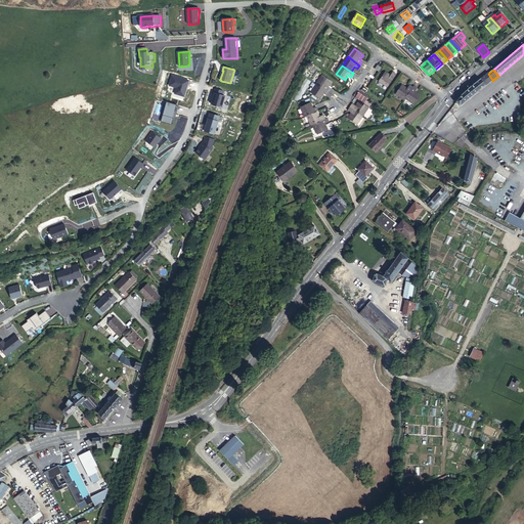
[(391,76),(387,73),(380,81),(389,88),(398,75),(394,73),(391,76)]
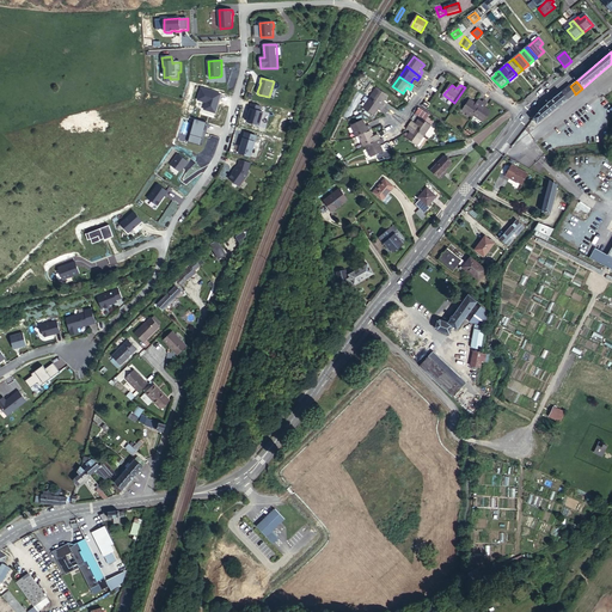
[(575,93),(570,86),(549,103),(540,111),(533,120),(534,122),(537,126),(548,116),(556,109),(561,105),(568,101),(575,93)]
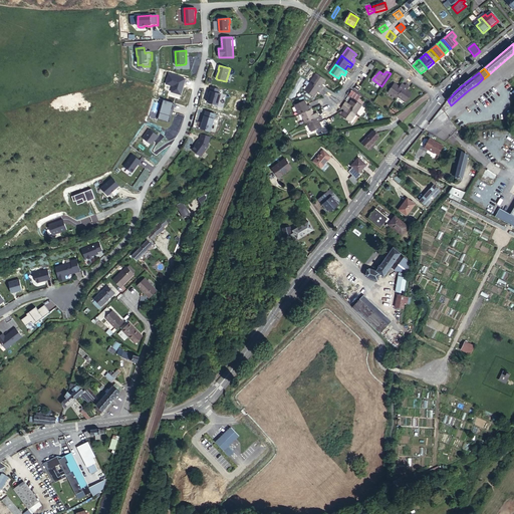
[(171,91),(182,94),(186,77),(168,73),(166,84),(172,85),(171,91)]
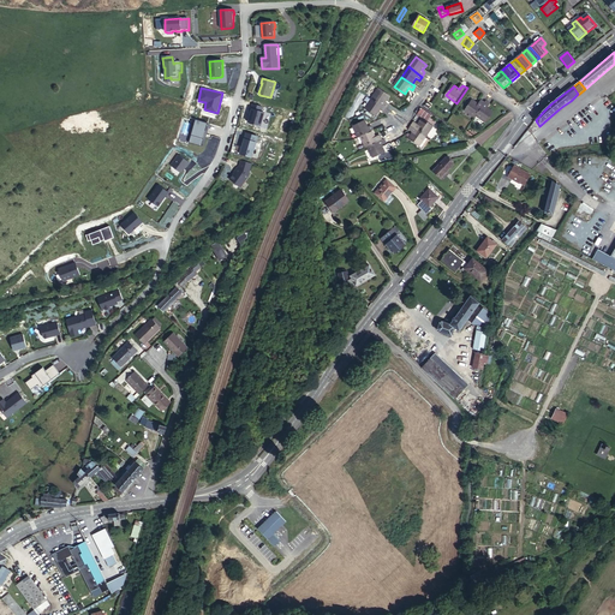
[(378,88),(371,97),(384,108),(388,103),(384,101),(389,96),(378,88)]
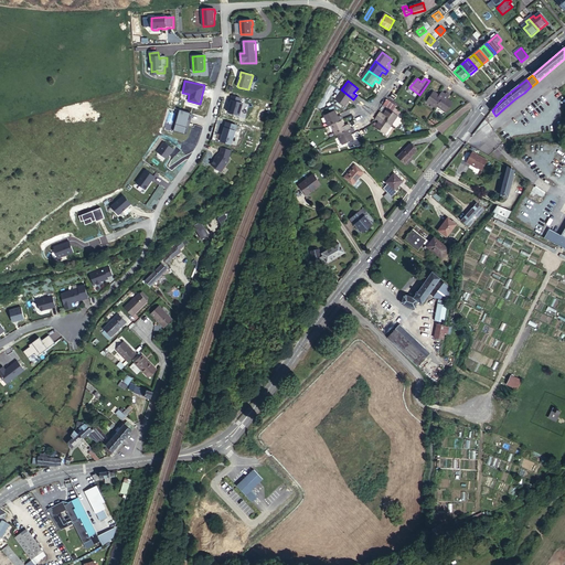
[(334,99),(344,106),(348,100),(351,103),(353,99),(341,89),(334,99)]
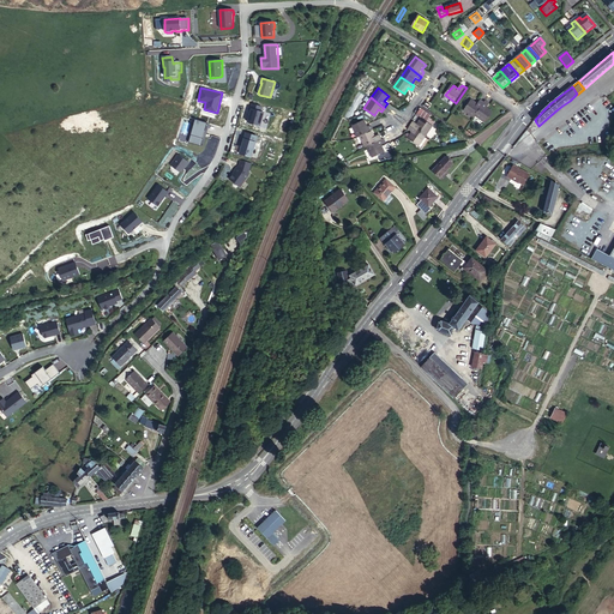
[(464,112),(474,119),(476,116),(485,103),(481,101),(477,104),(473,101),(464,112)]
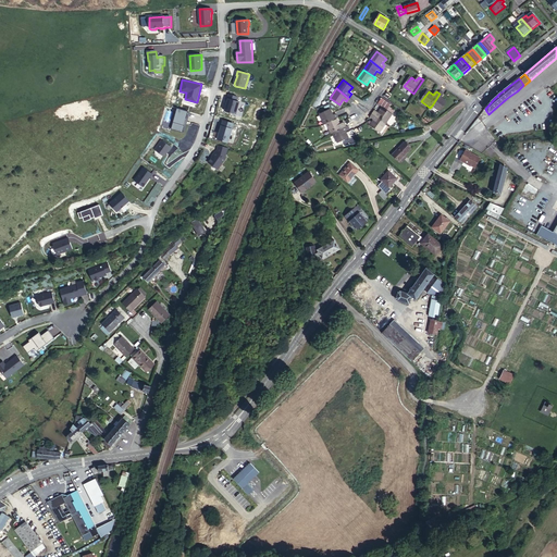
[(445,95),(442,91),(440,94),(432,106),(441,112),(447,102),(442,98),(445,95)]
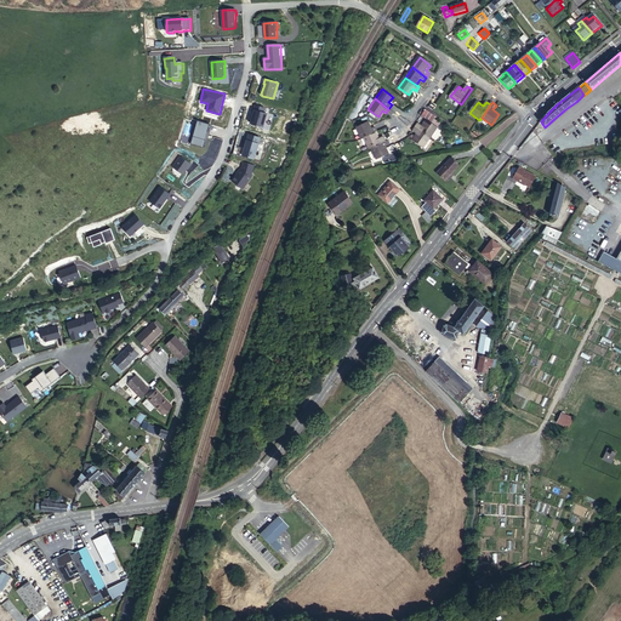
[(266,108),(256,106),(255,110),(256,110),(252,124),(265,127),(268,114),(265,113),(266,108)]
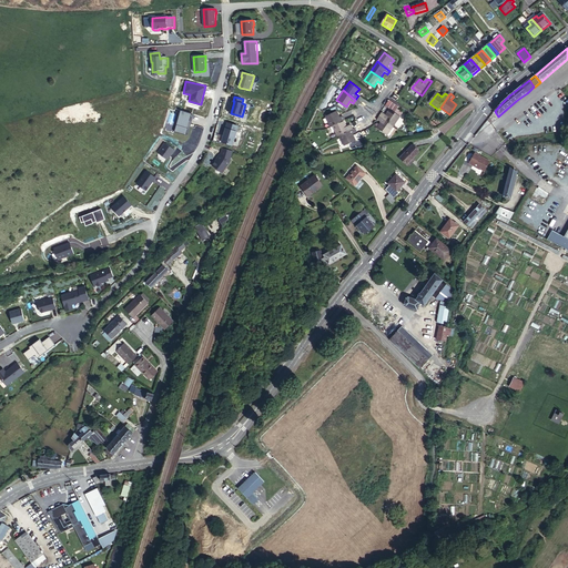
[(383,113),(381,117),(395,127),(402,118),(391,109),(386,115),(383,113)]
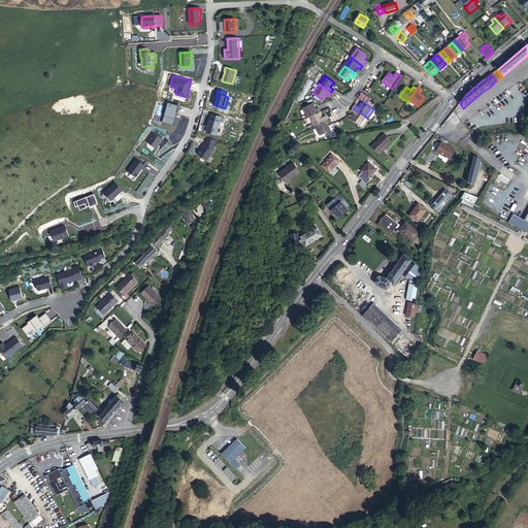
[(302,107),(307,118),(309,117),(320,111),(321,111),(319,106),(316,108),(312,102),(302,107)]
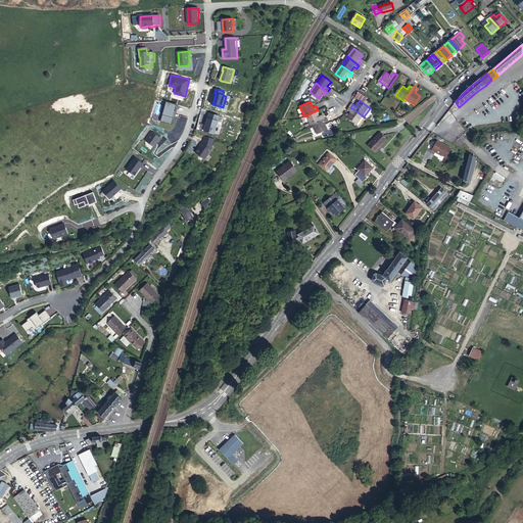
[(167,102),(160,122),(172,125),(177,105),(167,102)]
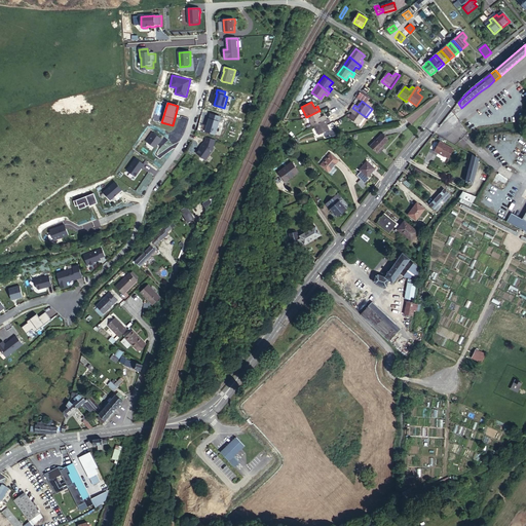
[(352,108),(349,111),(352,114),(349,119),(360,126),(366,117),(352,108)]
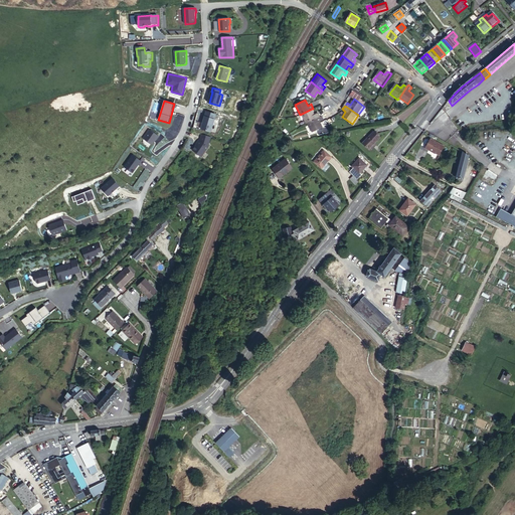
[(312,109),(302,114),(307,123),(308,122),(320,117),(318,112),(314,114),(312,109)]
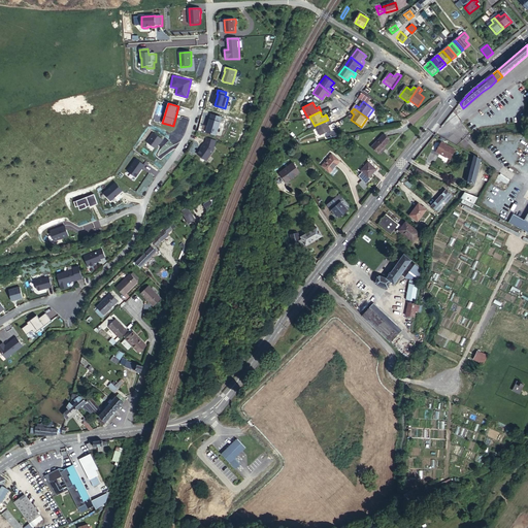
[(205,130),(217,134),(222,116),(211,112),(205,130)]
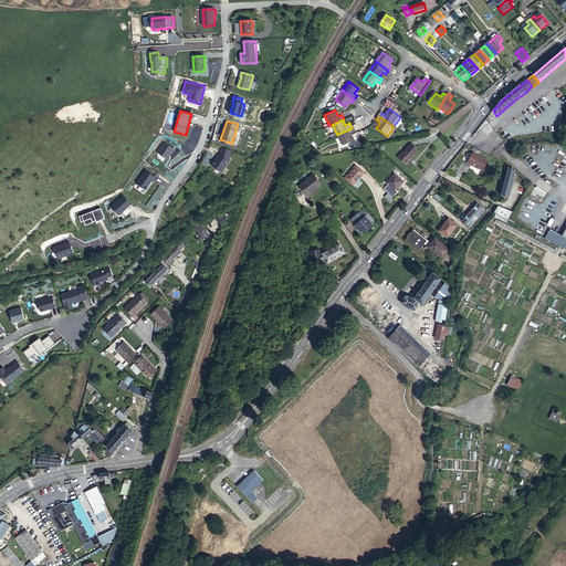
[(355,130),(354,127),(352,128),(338,134),(344,145),(354,139),(352,133),(355,130)]
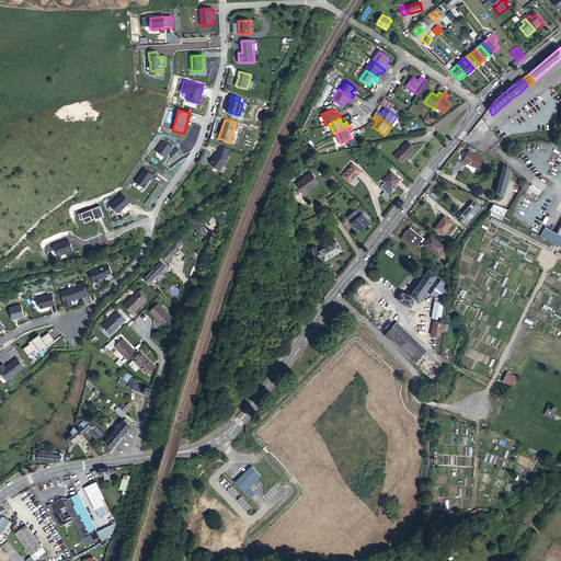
[(163,142),(157,152),(164,158),(167,158),(170,153),(171,153),(173,150),(163,142)]
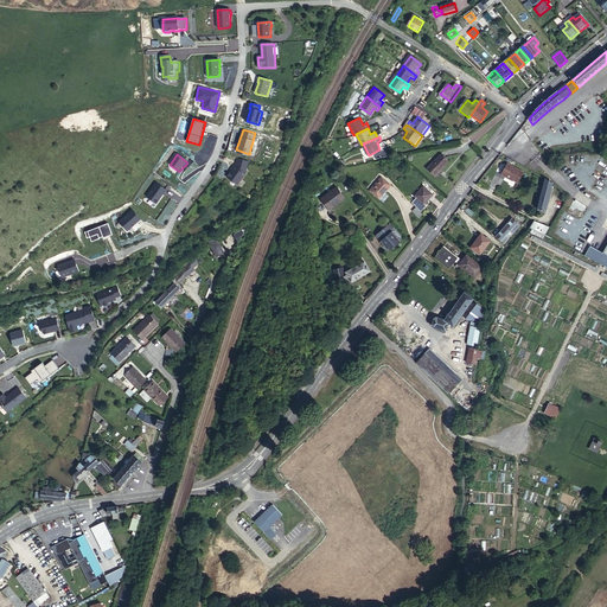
[(228,179),(241,184),(249,161),(236,157),(228,179)]
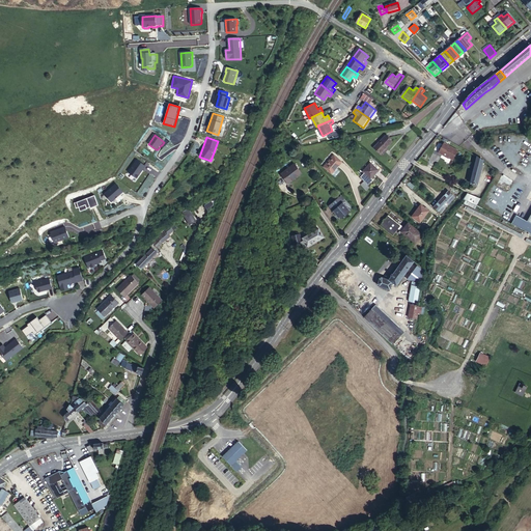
[(387,137),(374,148),(382,155),(387,149),(393,143),(387,137)]
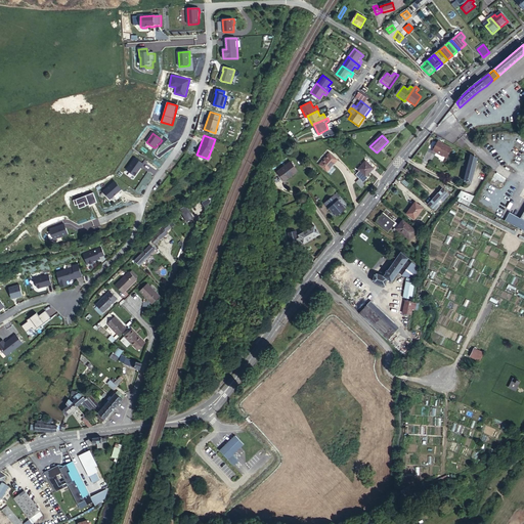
[(438,142),(433,153),(437,155),(437,154),(447,160),(451,150),(438,142)]
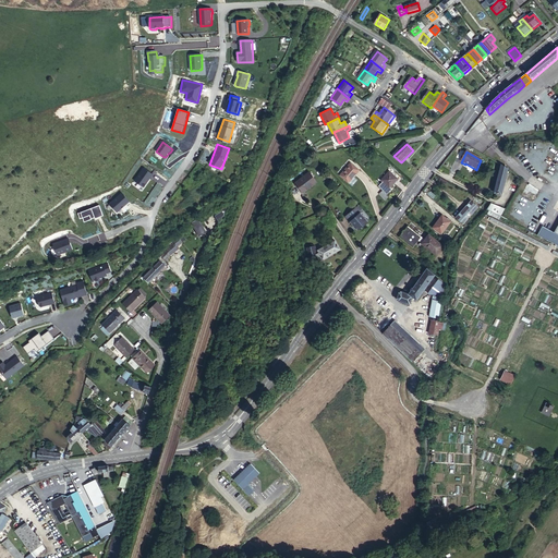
[(352,165),(341,178),(350,185),(361,172),(352,165)]
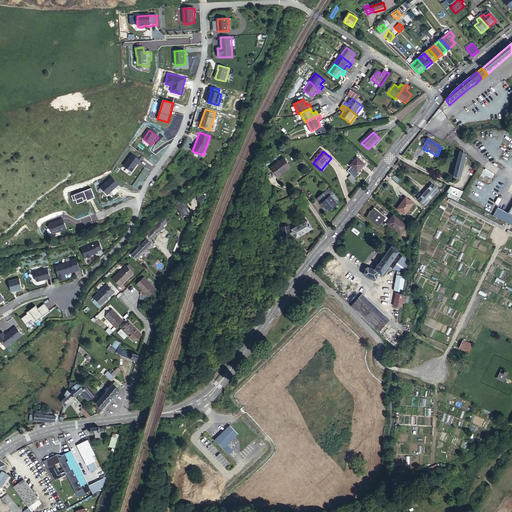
[(466,158),(459,154),(457,165),(458,165),(454,179),(459,180),(463,168),(466,158)]
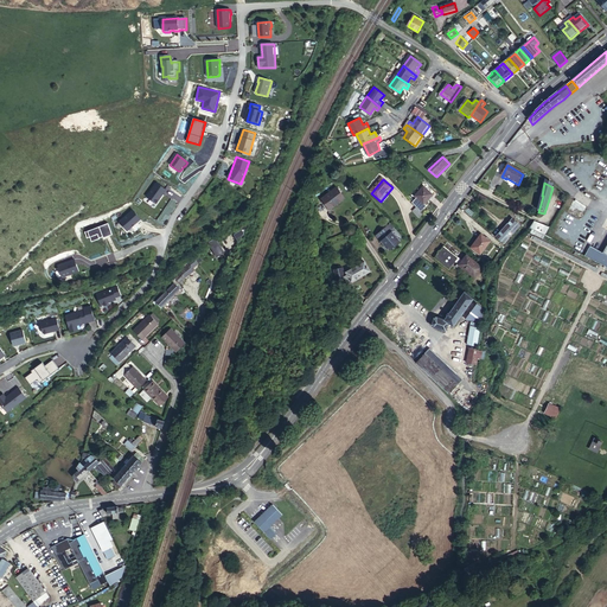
[(167,192),(158,185),(147,199),(158,205),(167,192)]
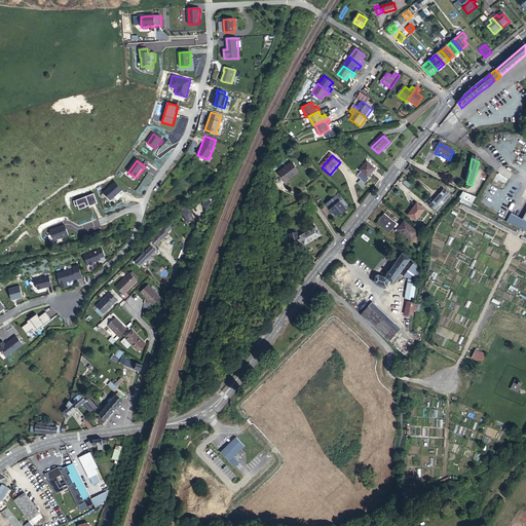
[(360,170),(361,172),(367,178),(368,177),(375,170),(368,161),(360,170)]
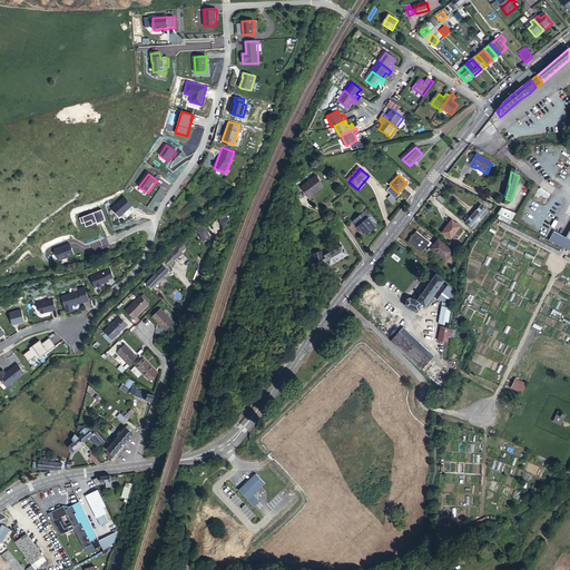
[(320,193),(325,188),(317,178),(312,182),(320,193)]
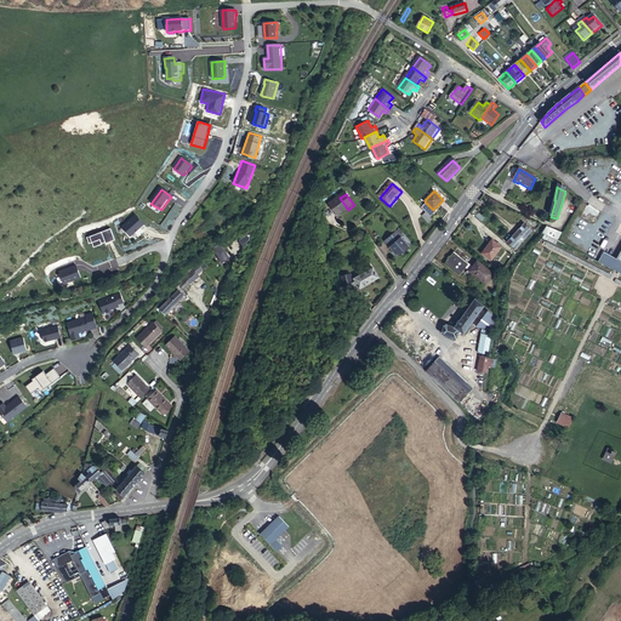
[(339,216),(348,210),(340,198),(330,205),(339,216)]
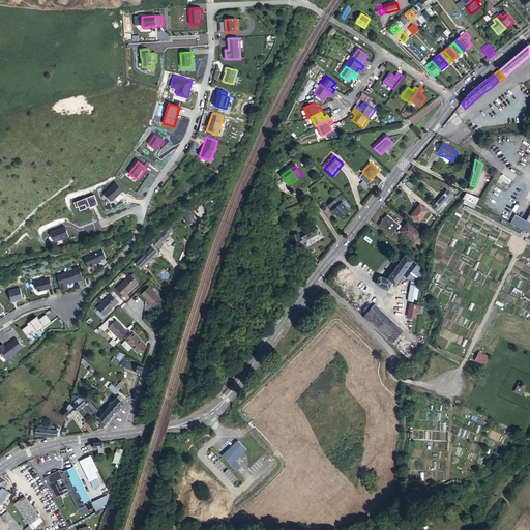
[(363,173),(359,177),(363,182),(366,185),(373,180),(371,178),(370,179),(363,173)]
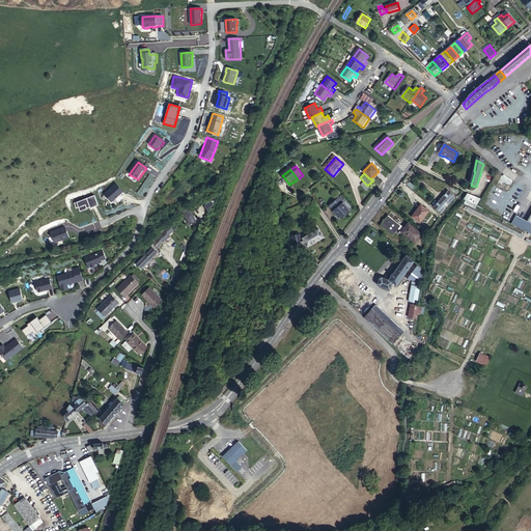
[(121,192),(115,184),(105,194),(111,201),(121,192)]
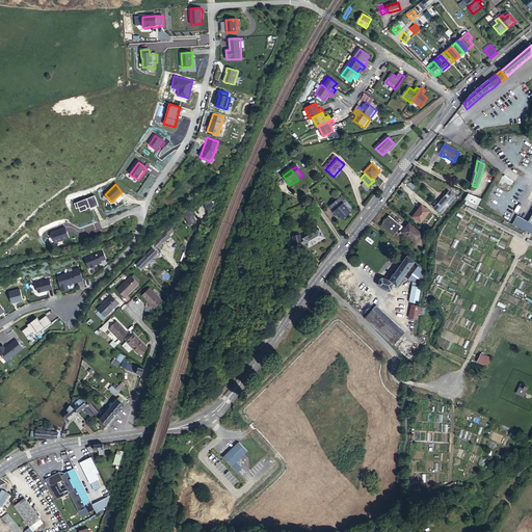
[(439,211),(441,210),(443,208),(447,203),(450,206),(454,201),(451,198),(453,196),(449,192),(446,194),(434,207),(439,211)]
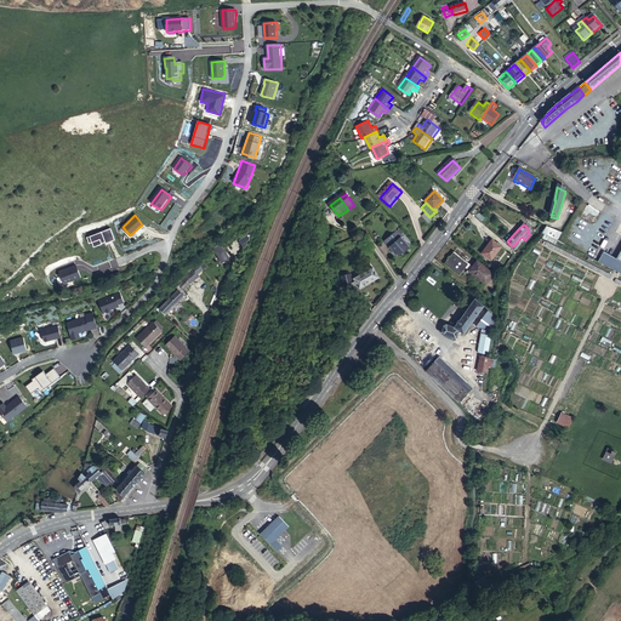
[(542,233),(550,237),(551,233),(559,237),(562,234),(547,227),(546,228),(545,231),(543,232),(542,233)]
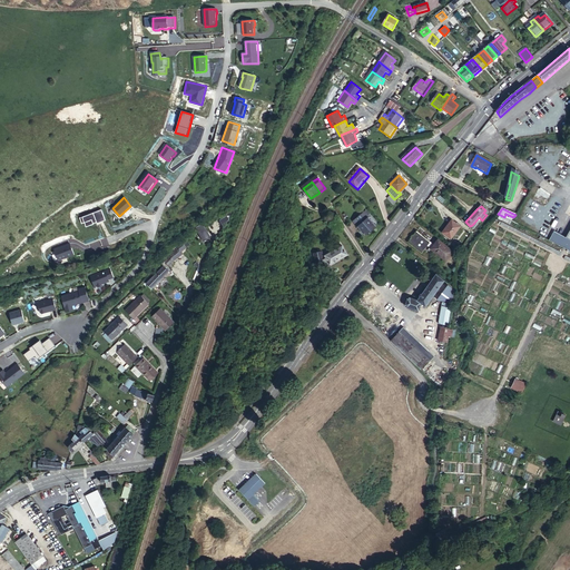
[(97,225),(106,222),(101,212),(79,219),(81,225),(85,224),(86,228),(94,226),(94,225),(97,224),(97,225)]
